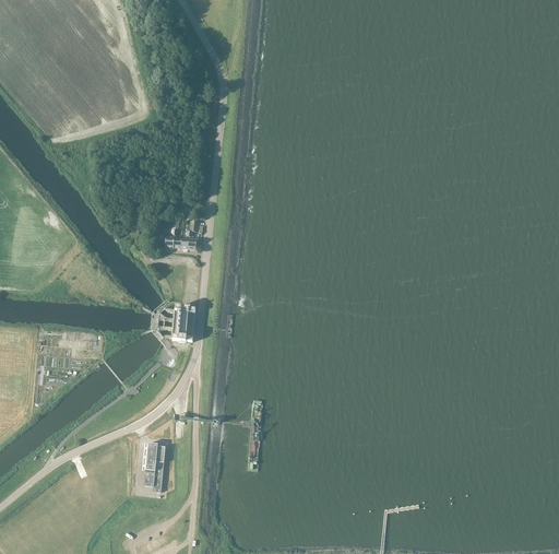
[(191,216),(190,227),(188,245),(195,246),(197,236),(192,235),(192,233),(193,233),(194,227),(198,227),(199,217),(191,216)]
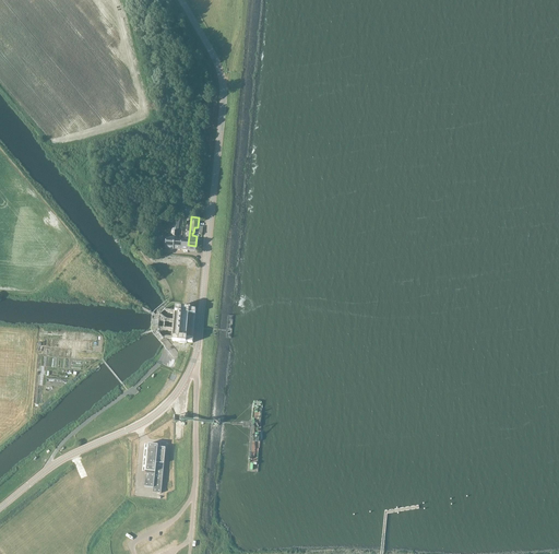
[(174,244),(176,225),(171,225),(170,234),(166,233),(165,243),(174,244)]
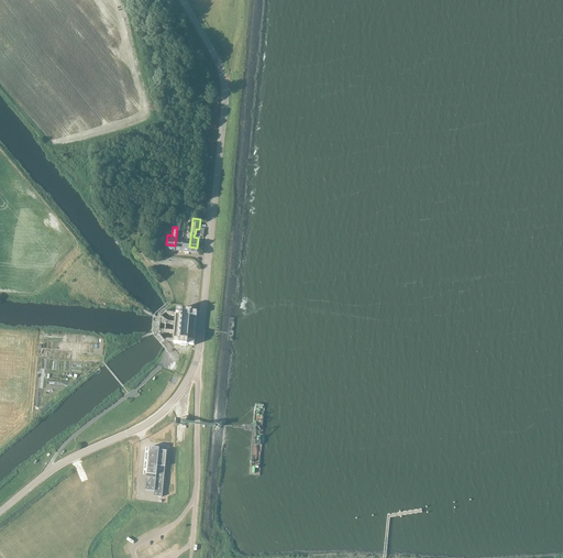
[(187,237),(183,237),(181,247),(189,247),(191,229),(188,228),(187,237)]
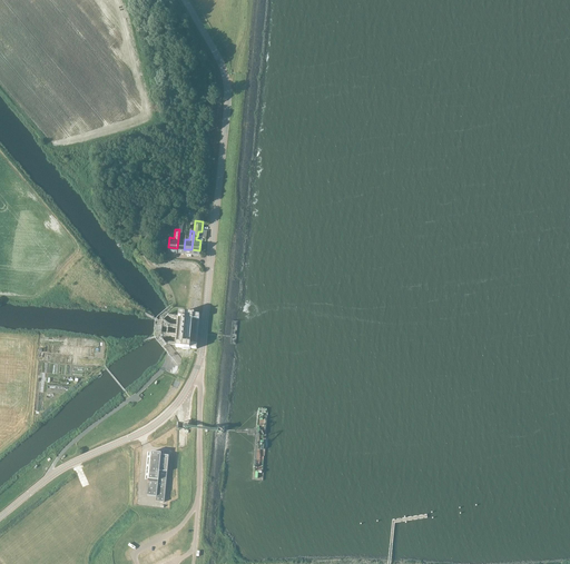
[(194,309),(187,308),(186,308),(185,308),(179,308),(176,342),(183,343),(190,344),(190,343),(195,344),(197,344),(199,310),(194,309)]
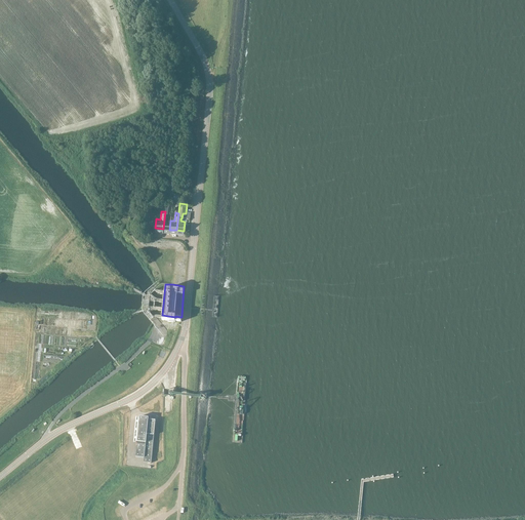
[(93,321),(93,315),(57,314),(57,319),(63,319),(63,325),(68,325),(69,320),(79,320),(79,325),(88,326),(88,321),(93,321)]
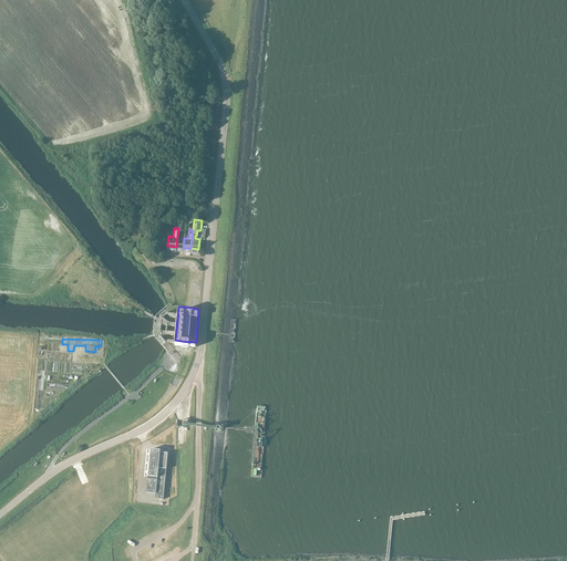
[(168,448),(161,447),(161,445),(151,445),(148,471),(147,471),(147,474),(146,487),(155,488),(155,494),(164,495),(168,448)]
